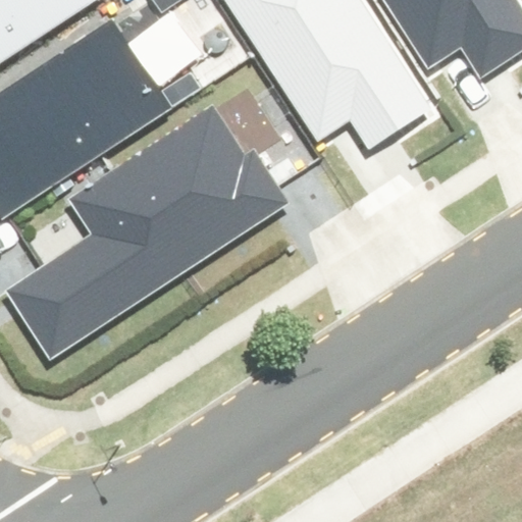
[(0,0),(0,70),(104,5),(101,0),(0,0)]
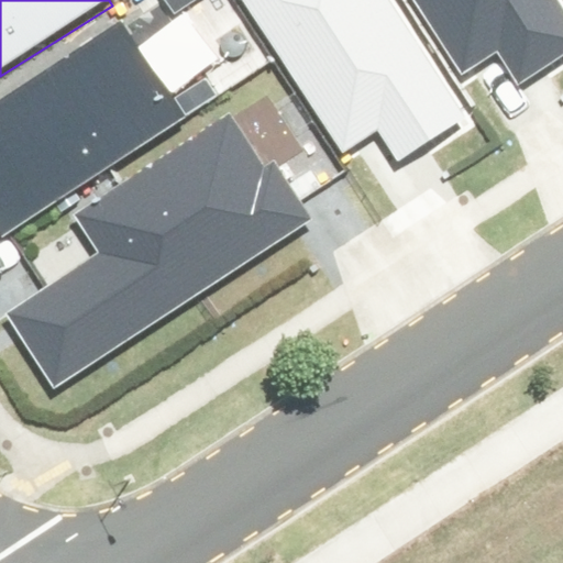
[(246,0),(345,156),(382,133),(399,161),(465,119),(389,0),(246,0)]
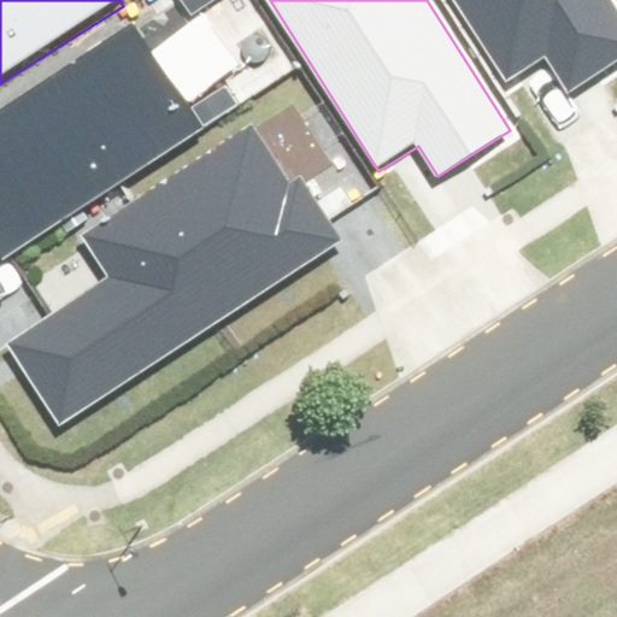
[(616,40),(616,0),(488,0),(521,51),(562,24),(585,60),(616,40)]
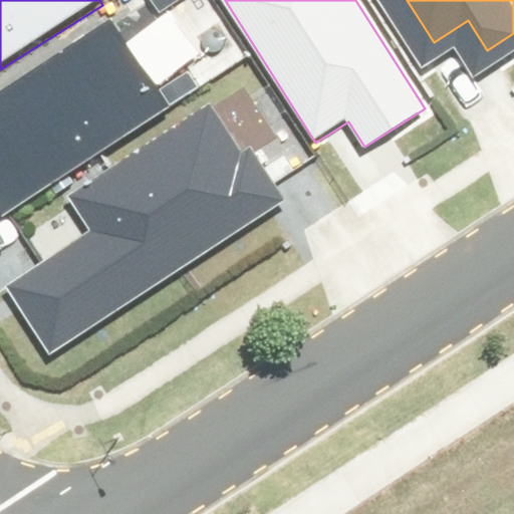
[(112,26),(0,96),(0,204),(4,211),(166,109),(112,26)]
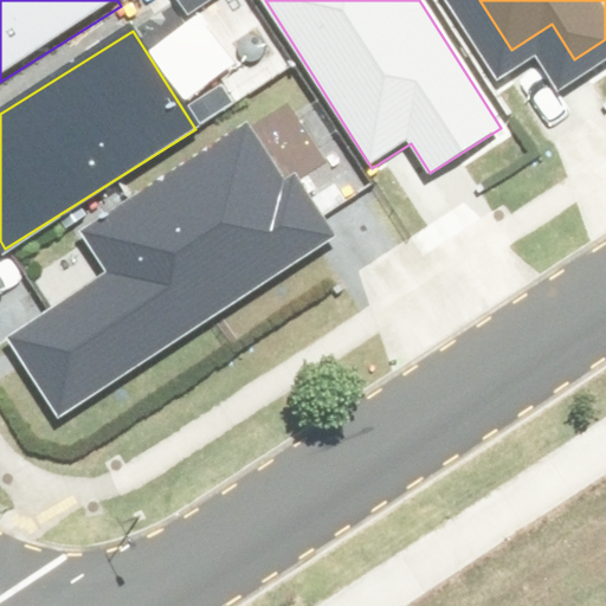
[(19,336),(65,411),(330,244),(296,191),(288,195),(251,137),(90,239),(114,276),(19,336)]
